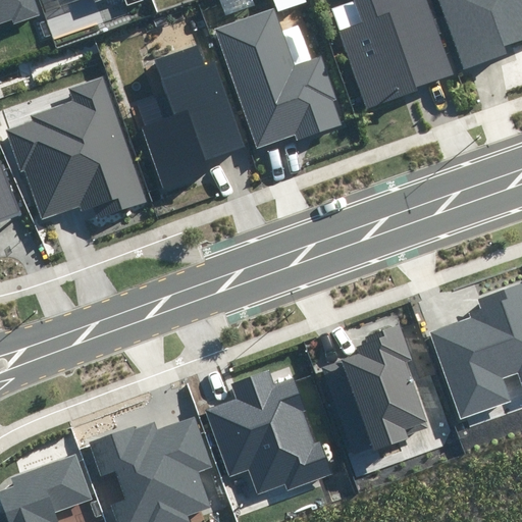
[(41,13),(36,0),(0,0),(0,21),(12,17),(14,22),(41,13)]
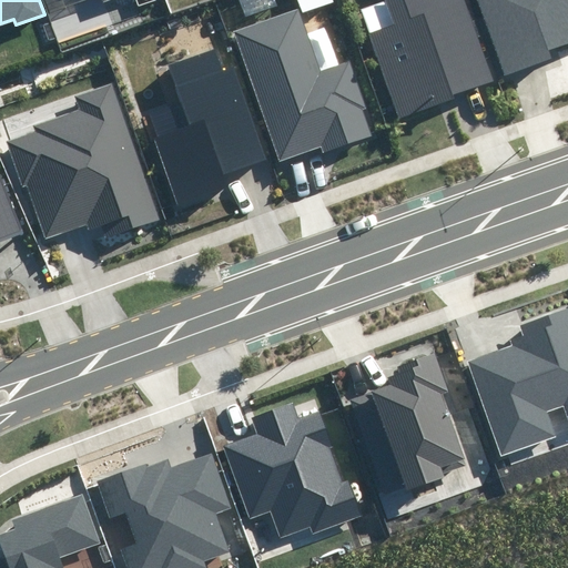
[(387,0),(395,21),(367,31),(398,120),(497,85),(466,0),(387,0)]
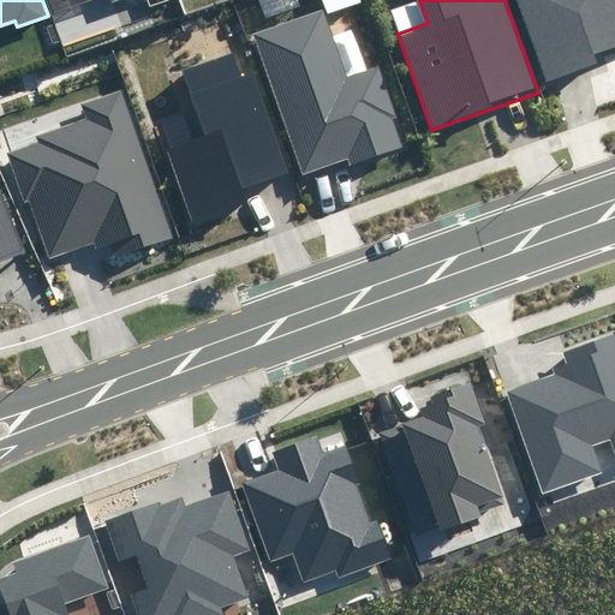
[(614,0),(518,0),(547,81),(599,63),(597,54),(614,47),(614,0)]
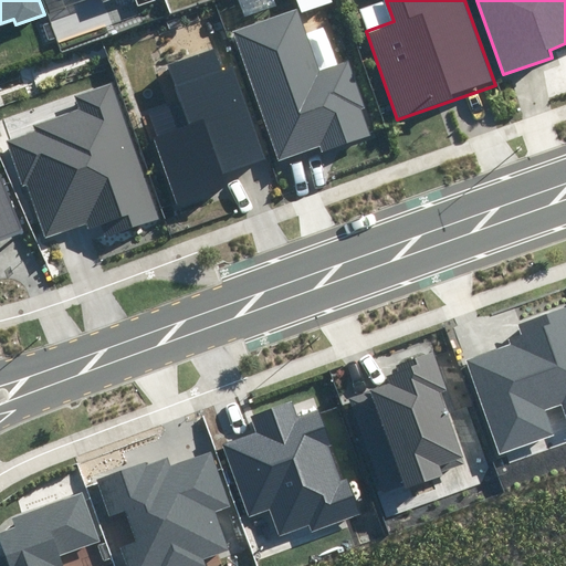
[(297,11),(234,32),(278,158),(320,145),(322,152),(373,134),(348,60),(317,70),(297,11)]
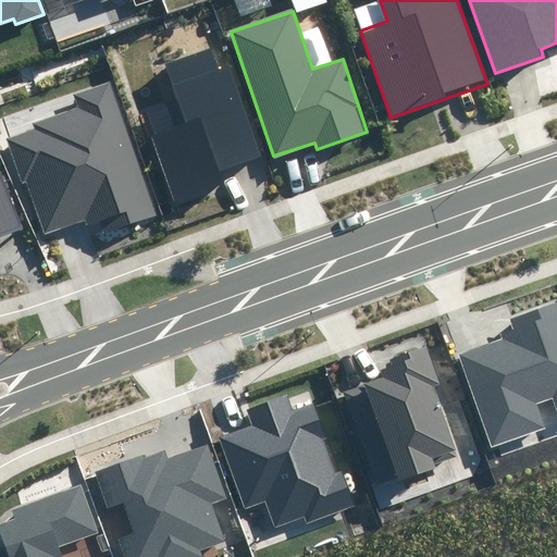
[(184,124),(153,134),(176,200),(224,184),(221,174),(262,159),(230,66),(219,70),(211,50),(164,66),(184,124)]
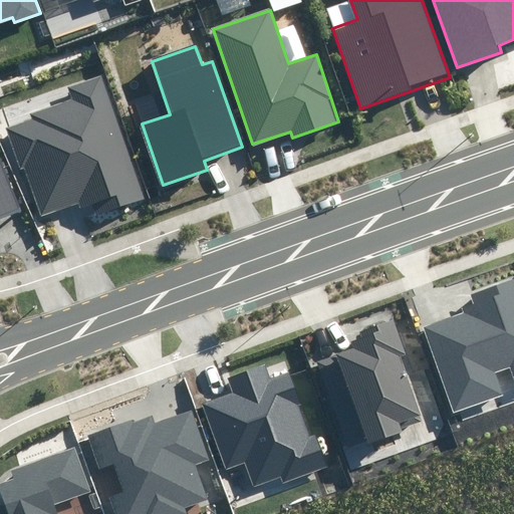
[(32,119),(9,127),(39,217),(77,204),(79,210),(98,204),(101,213),(143,198),(100,77),(69,88),(73,100),(31,114),(32,119)]
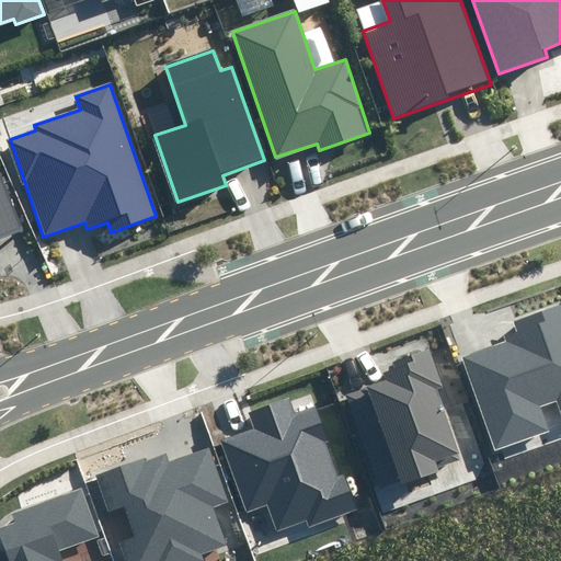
[(0,241),(23,233),(0,174),(0,241)]
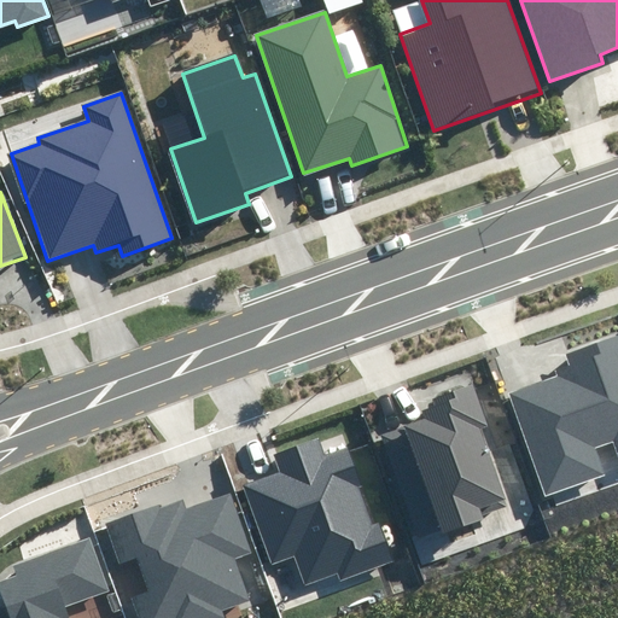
[(558,377),(511,394),(547,495),(604,474),(595,449),(613,442),(617,456),(617,338),(567,356),(571,366),(555,371),(558,377)]
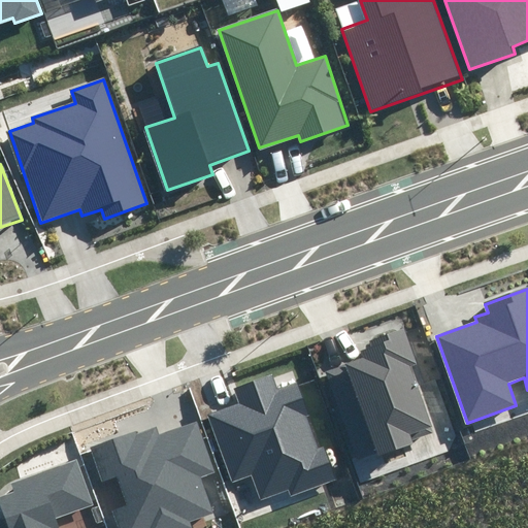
[(416,363),(403,327),(369,339),(372,347),(361,351),(363,358),(345,364),(378,459),(417,446),(415,438),(434,431),(410,364),(416,363)]
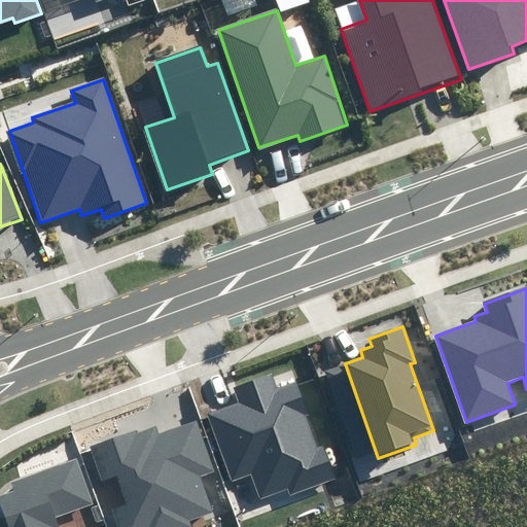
[(237,399),(204,411),(230,484),(251,477),(258,499),(287,490),(289,496),(335,480),(323,447),(314,450),(291,384),(277,389),(272,375),(233,388),(237,399)]
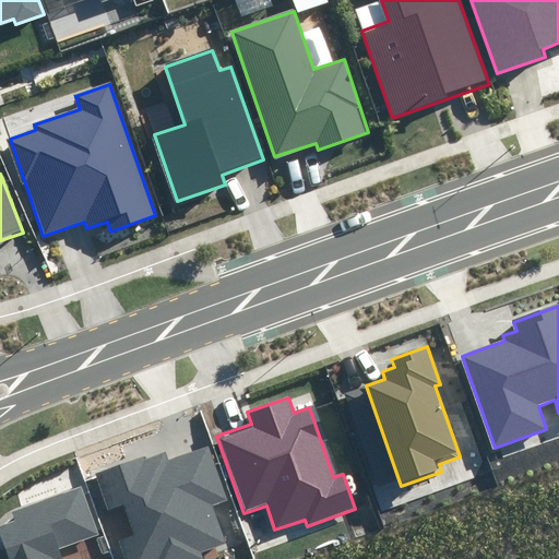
[(119,540),(125,558),(204,558),(205,558),(203,551),(224,545),(211,509),(228,503),(209,445),(167,460),(165,452),(96,476),(108,509),(123,503),(134,535),(119,540)]
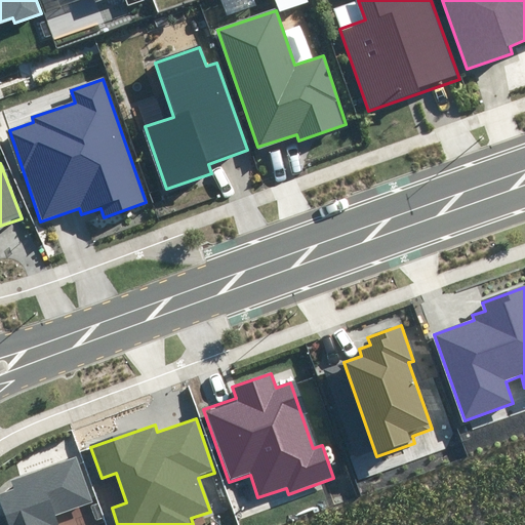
[(56,524),(52,514),(88,500),(74,460),(13,482),(15,488),(0,493),(0,498),(6,517),(0,519),(0,524),(56,524)]
